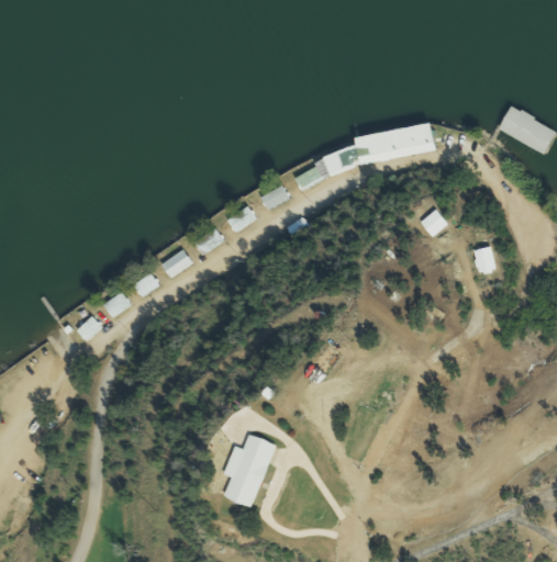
[(353,136),(355,149),(309,157),(312,172),(292,176),(292,177),(433,154),(429,124),(353,136)]
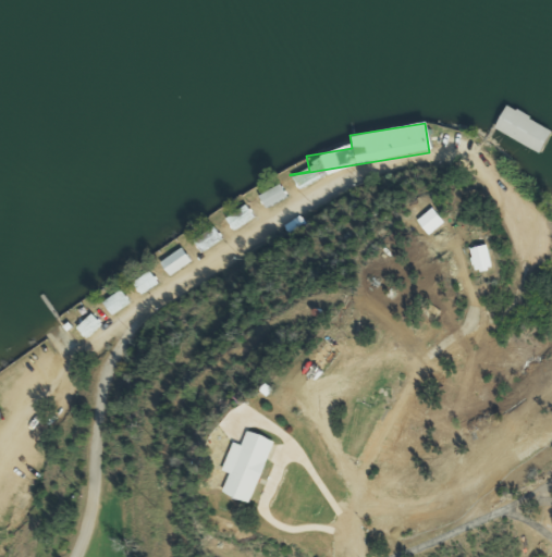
[(254,197),(259,208),(282,196),(276,184),(254,197)]
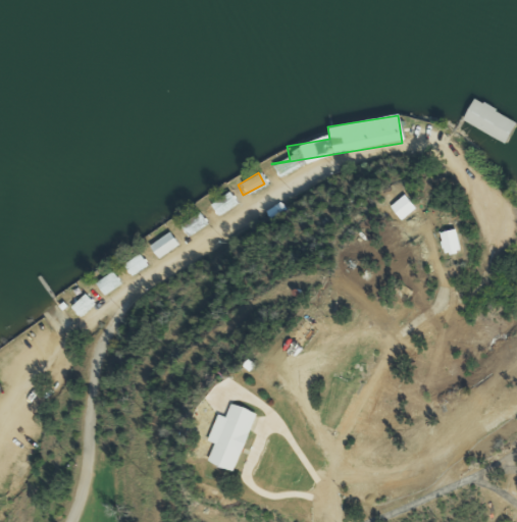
[(213,216),(231,202),(224,193),(206,207),(213,216)]
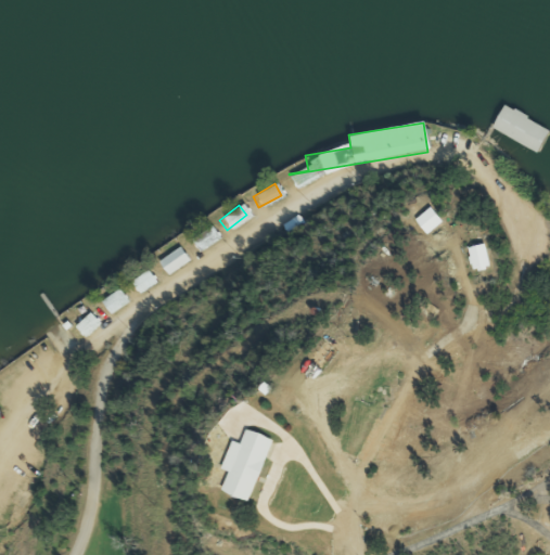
[(410,221),(419,235),(442,221),(433,207),(410,221)]
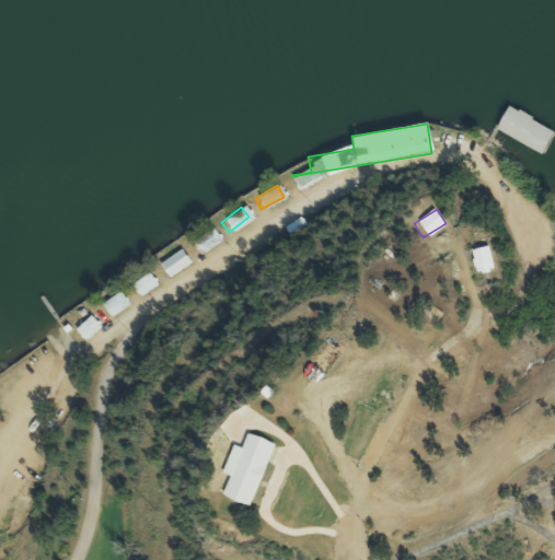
[(217,241),(210,230),(188,242),(195,253),(217,241)]
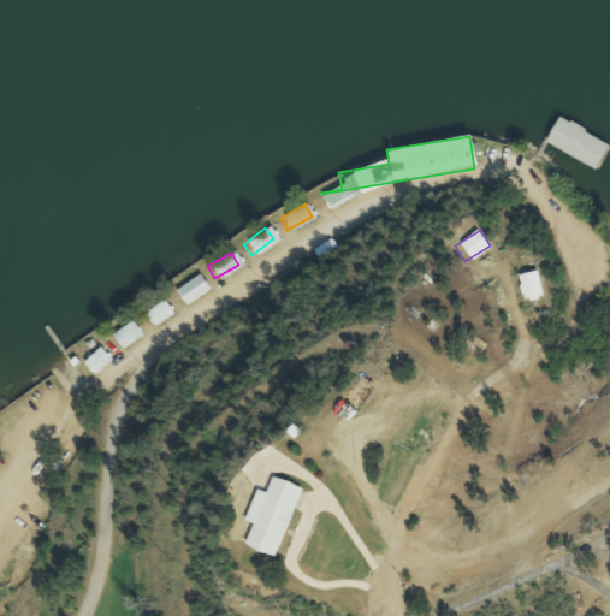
[(546,296),(542,271),(520,274),(525,301),(546,296)]
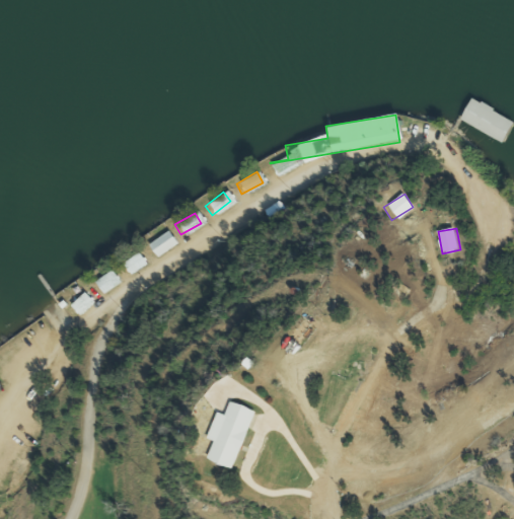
[(91,281),(97,292),(115,282),(108,272),(91,281)]
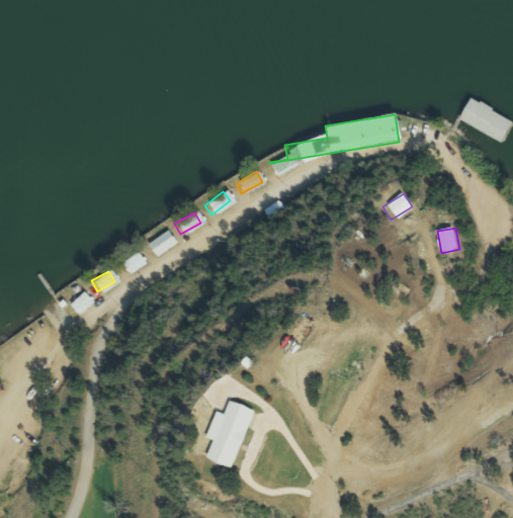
[(89,301),(81,292),(66,306),(74,314),(89,301)]
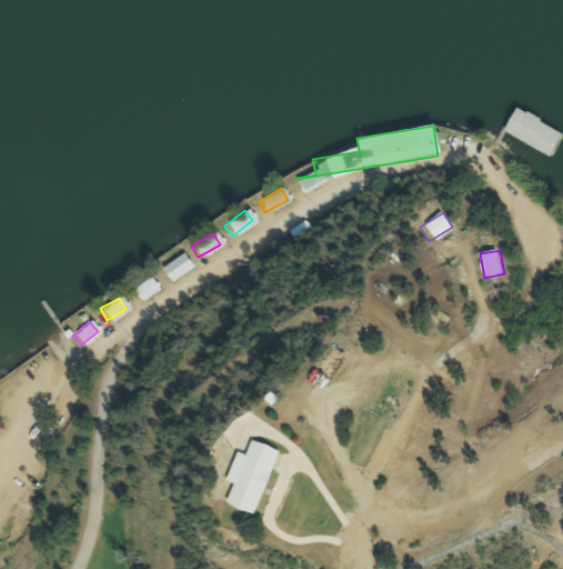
[(314,369),(329,382),(349,361),(334,348),(314,369)]
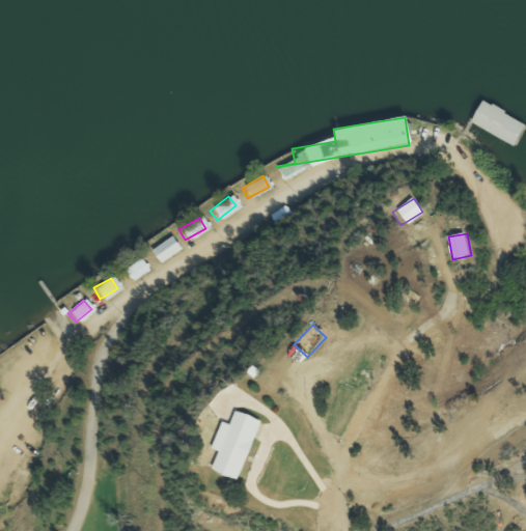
[(217,451),(211,469),(238,479),(260,420),(234,410),(228,425),(220,422),(211,448),(217,451)]
